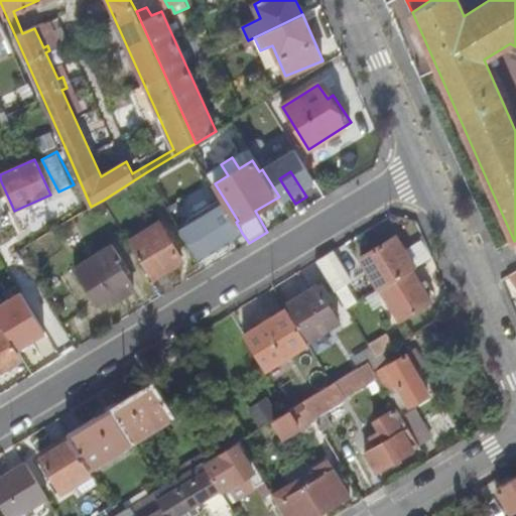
[(222,200),(179,227),(200,259),(242,233),(236,222),(222,200)]
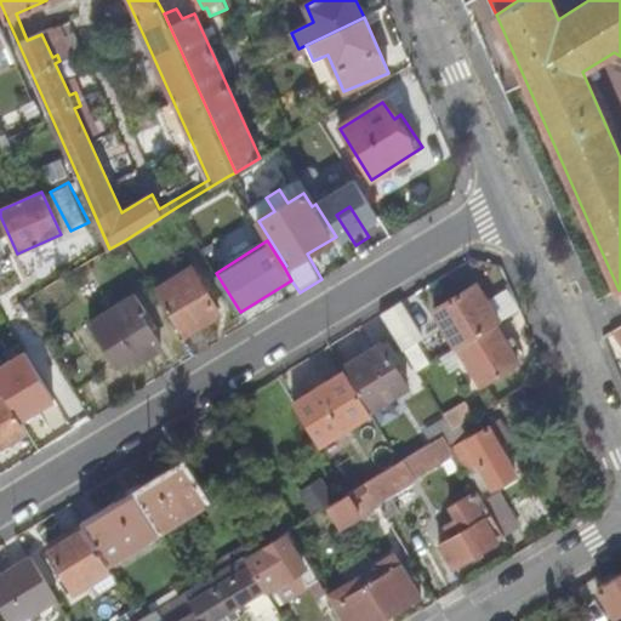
[(157,291),(183,335),(220,313),(193,269),(157,291)]
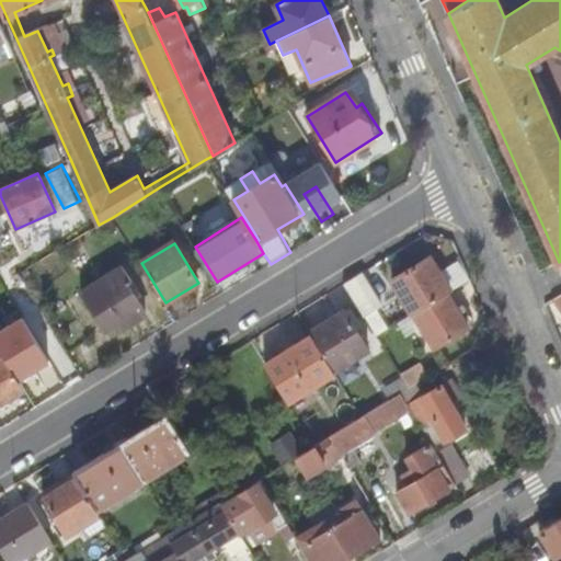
[(392,279),(413,313),(414,312),(448,292),(450,290),(430,258),(392,279)]
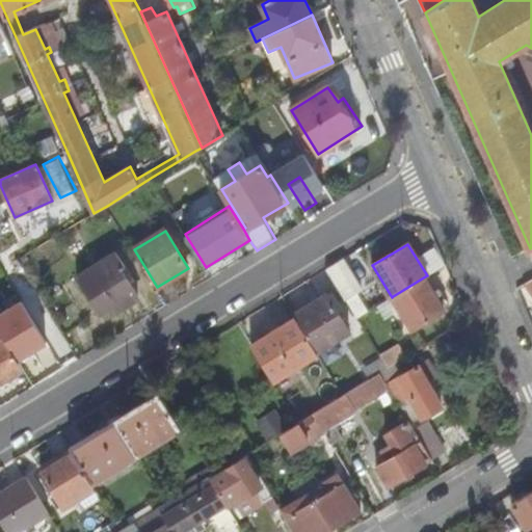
[(78,276),(101,314),(114,306),(118,311),(139,298),(127,277),(131,274),(117,253),(78,276)]
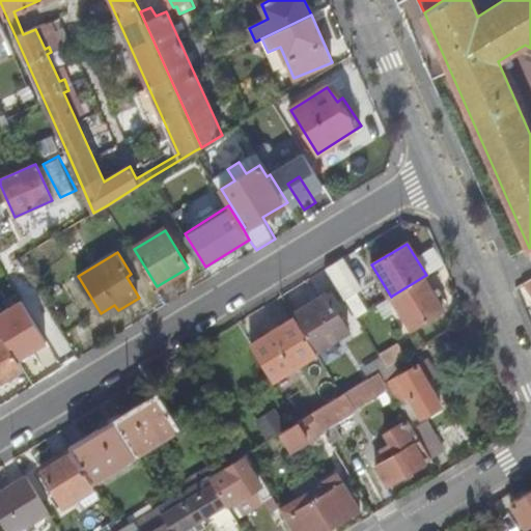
[(326,269),(344,300),(361,288),(342,258),(326,269)]
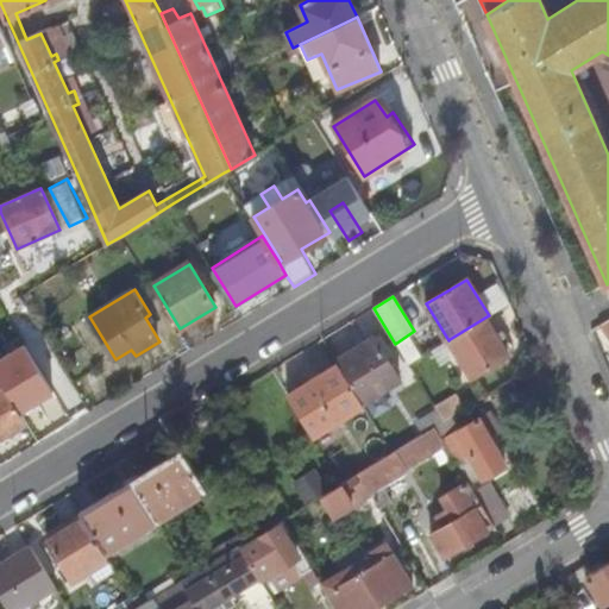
[(450,339),(472,376),(508,353),(487,316),(450,339)]
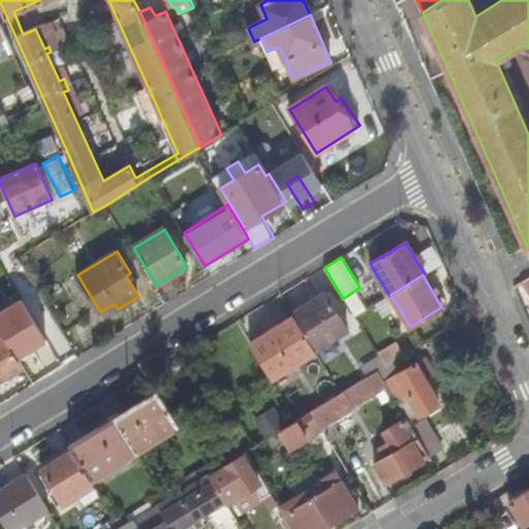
[(293,316),(314,350),(346,330),(323,292),(291,313),(293,316)]
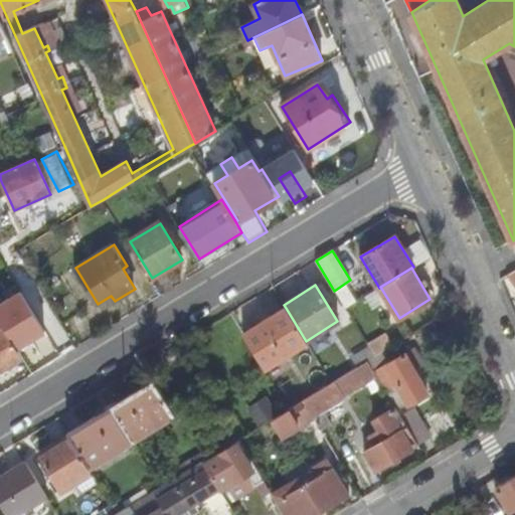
[(242,334),(264,368),(306,342),(306,341),(286,308),(242,334)]
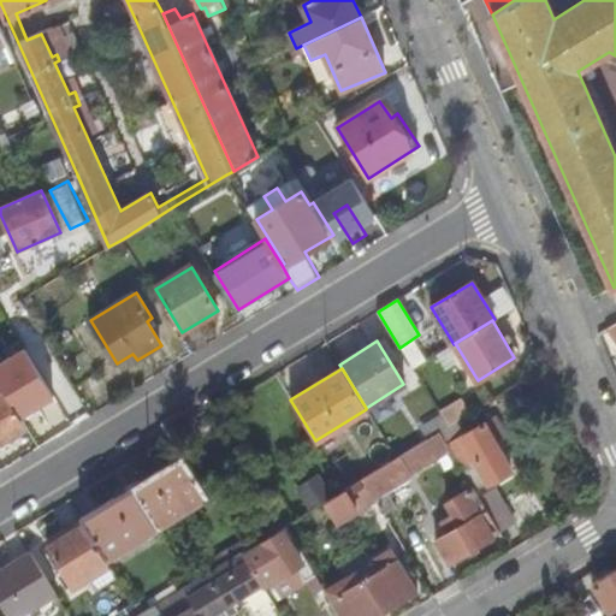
[(0,392),(0,442),(28,425),(12,400),(6,389),(0,392)]
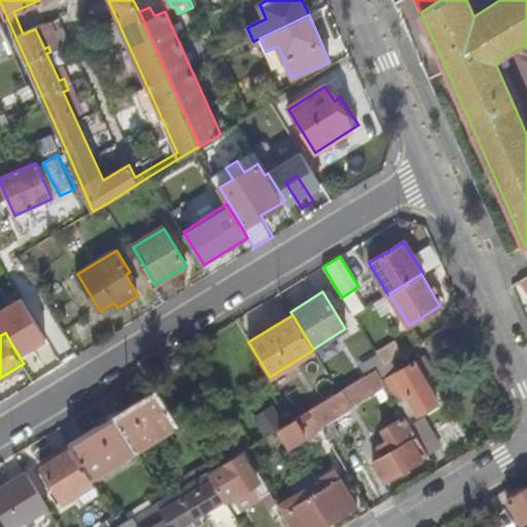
[(10,342),(24,363),(37,355),(24,334),(10,342)]
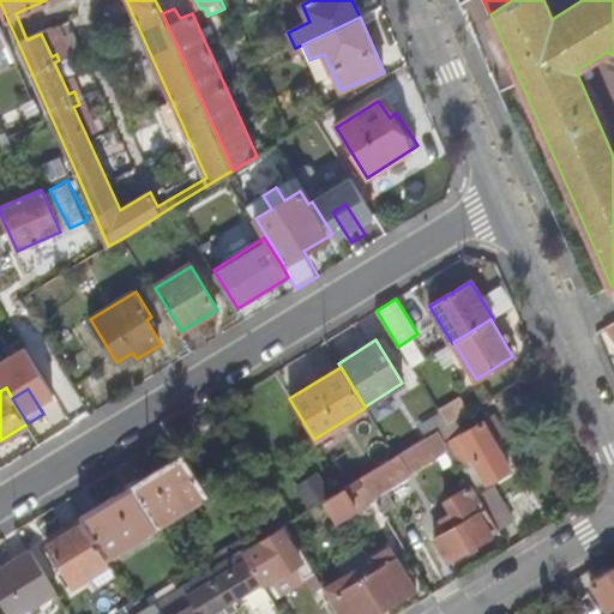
[(438,411),(446,426),(469,411),(459,398),(438,411)]
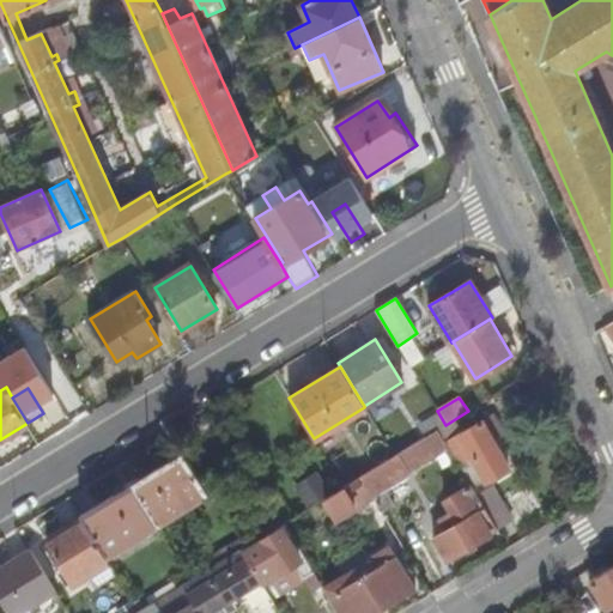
[(437,411),(386,442),(394,456),(437,430),(445,425),(437,411)]
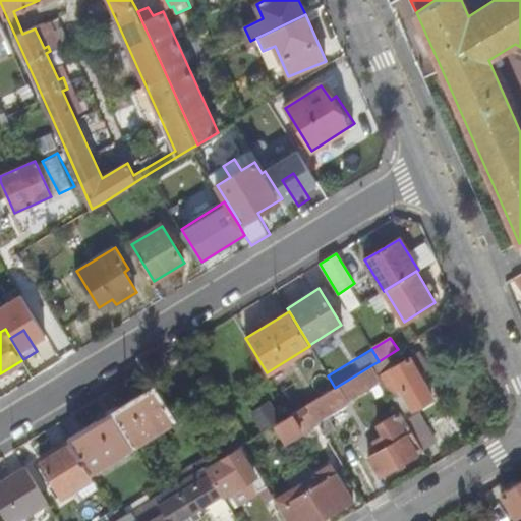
[(379,378),(390,396),(399,390),(411,409),(430,398),(417,374),(422,371),(412,355),(391,367),(387,362),(375,369),(380,377),(379,378)]
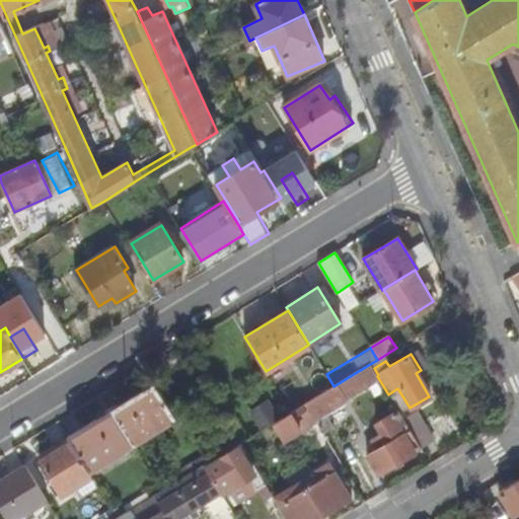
[(370,364),(334,386),(305,403),(316,421),(324,435),(334,429),(325,415),(353,397),(350,392),(377,375),(370,364)]
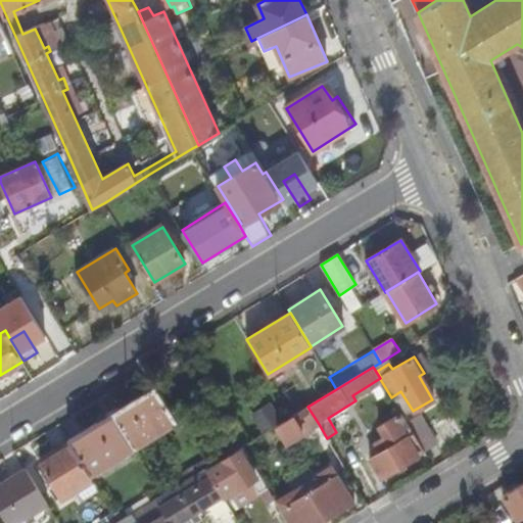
[(156,386),(112,413),(133,447),(178,421),(156,386)]
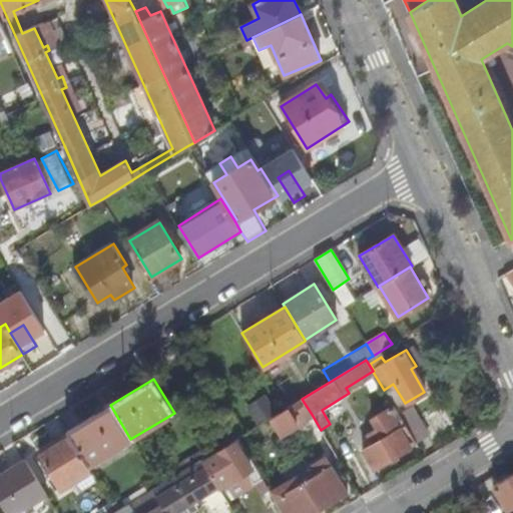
[(374,405),(383,418),(396,410),(385,392),(379,396),(382,400),(374,405)]
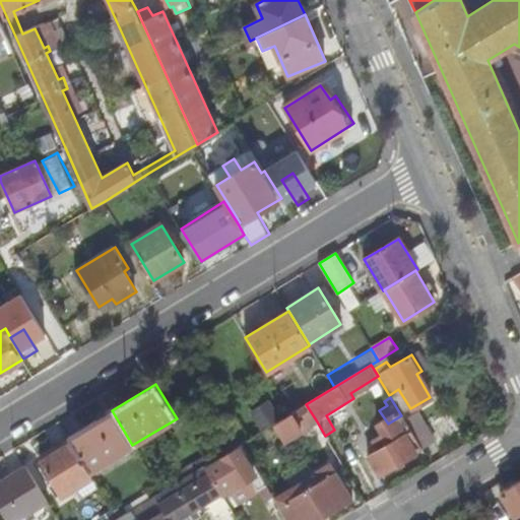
[(276,423),(286,441),(317,421),(306,404),(291,413),(276,423)]
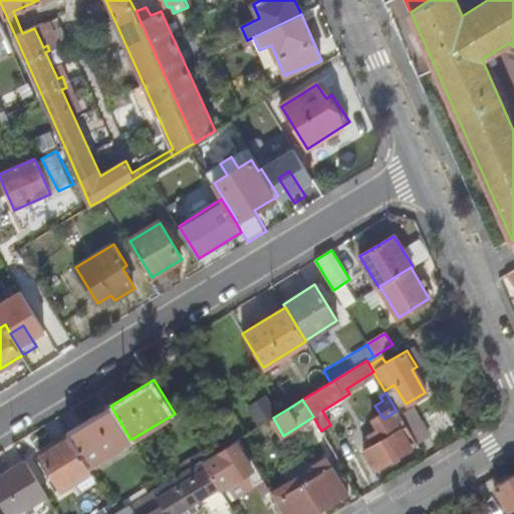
[(68,434),(88,466),(131,440),(110,406),(67,432),(68,434)]
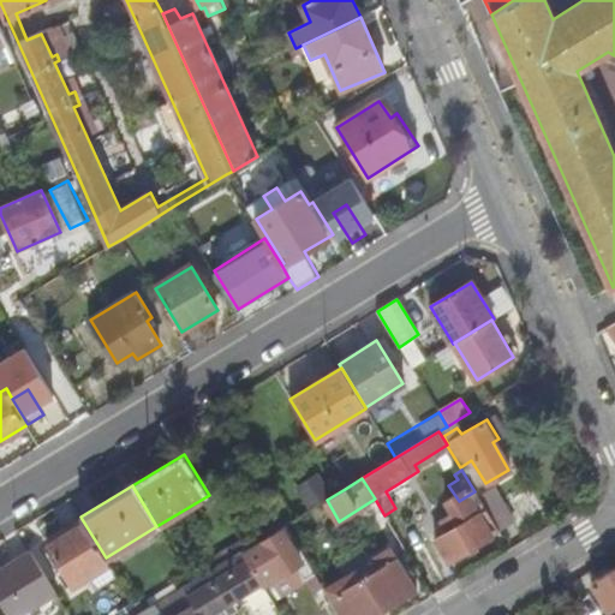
[(483,505),(499,531),(513,523),(496,497),(483,505)]
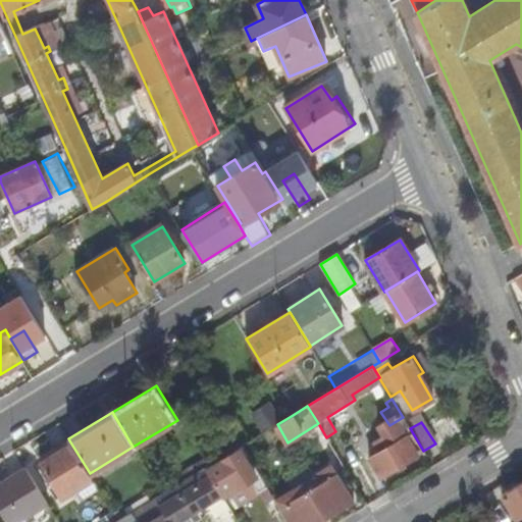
[(408,425),(390,436),(398,447),(372,462),(381,477),(424,452),(423,451),(410,428),(408,425)]
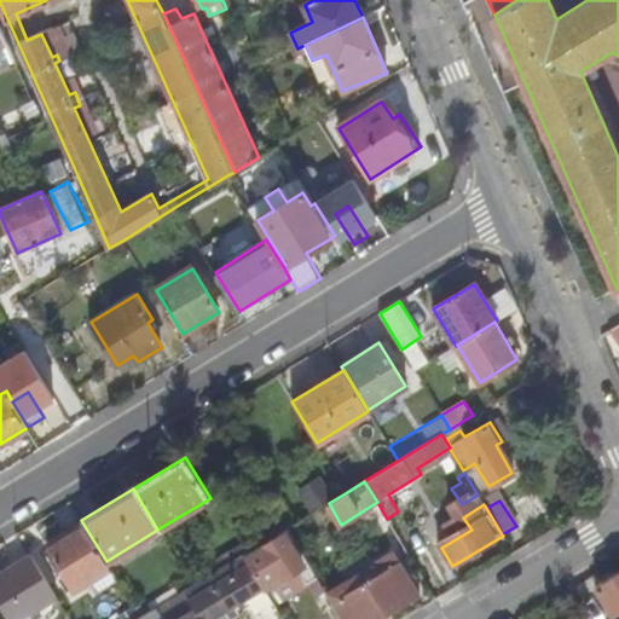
[(264,520),(273,537),(287,528),(295,524),(284,507),(264,520)]
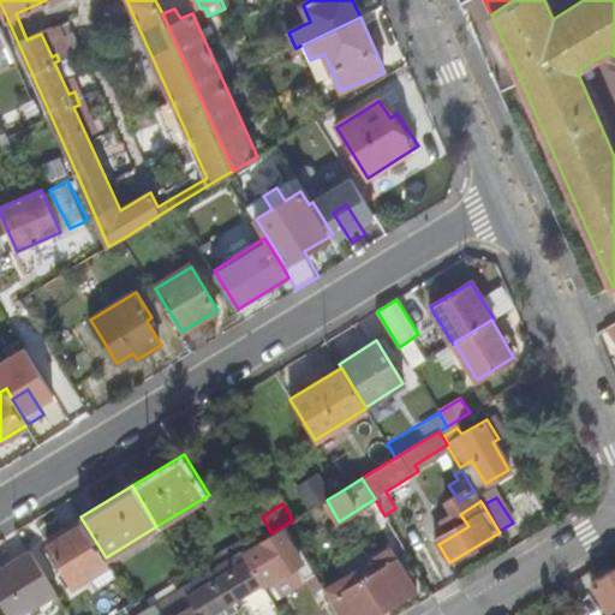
[(46,541),(73,584),(108,562),(106,557),(82,519),(46,541)]
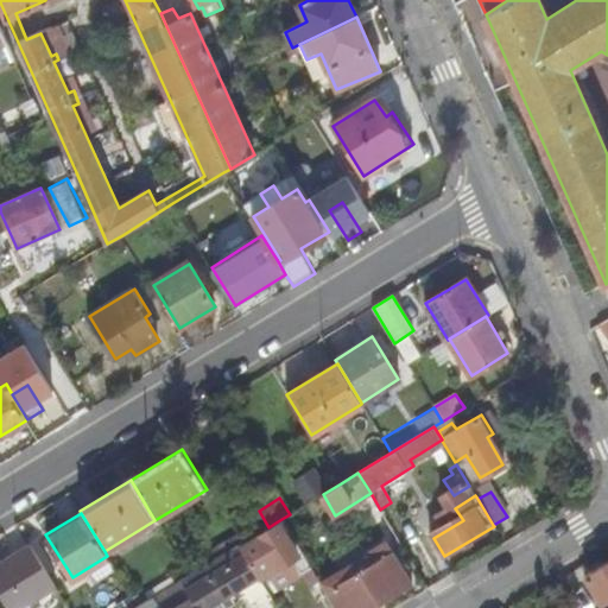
[(241,545),(259,575),(296,552),(295,551),(299,548),(282,519),(268,527),(249,539),(241,545)]
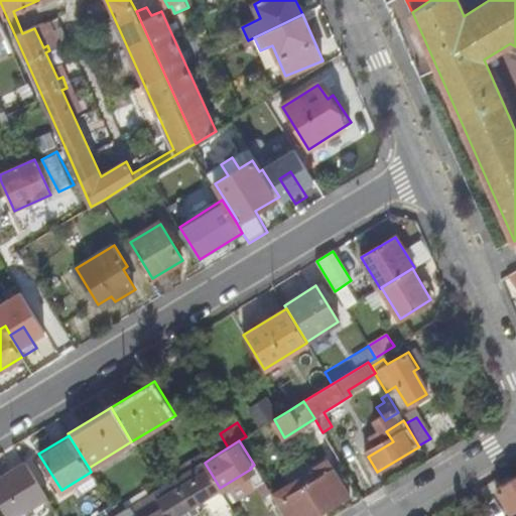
[(200,456),(204,463),(205,463),(212,458),(208,450),(200,456)]
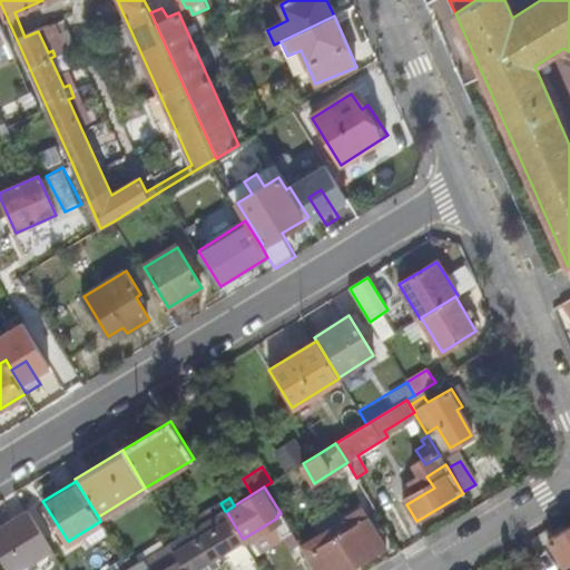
[(220,503),(205,512),(209,520),(225,511),(220,503)]
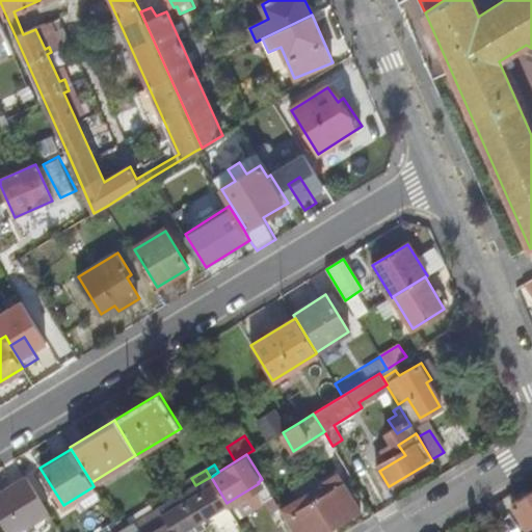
[(0,531),(18,531),(49,513),(27,477),(0,493),(0,531)]
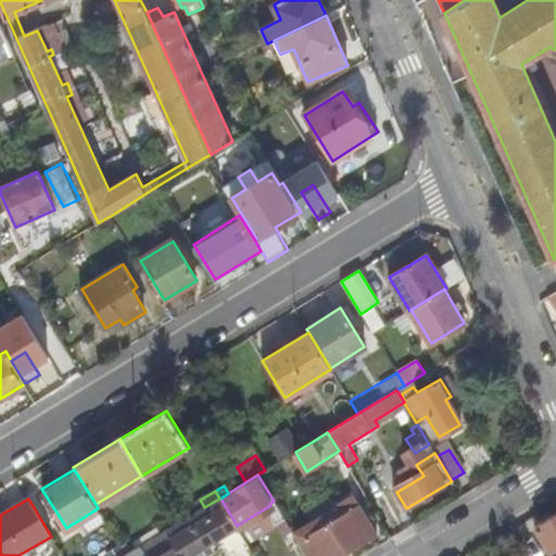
[(204,507),(187,518),(192,526),(169,540),(179,555),(207,555),(215,552),(213,547),(222,541),(218,536),(237,526),(220,498),(219,498),(204,507)]
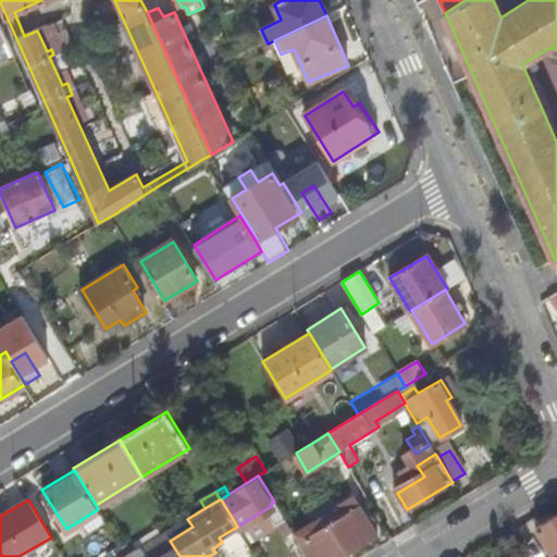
[(182,511),(186,520),(187,519),(205,508),(200,500),(182,511)]
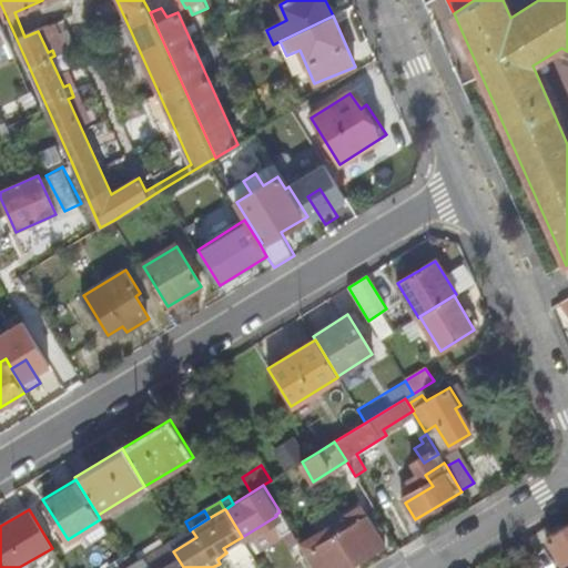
[(336,540),(308,557),(314,567),(356,567),(388,549),(365,510),(346,523),(351,531),(336,540)]
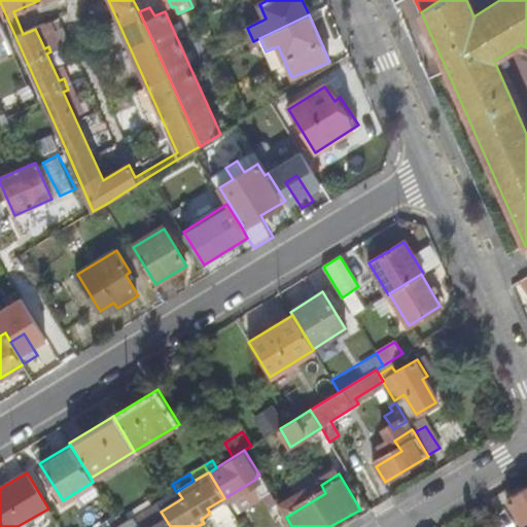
[(526,489),(510,499),(524,522),(526,520),(526,489)]
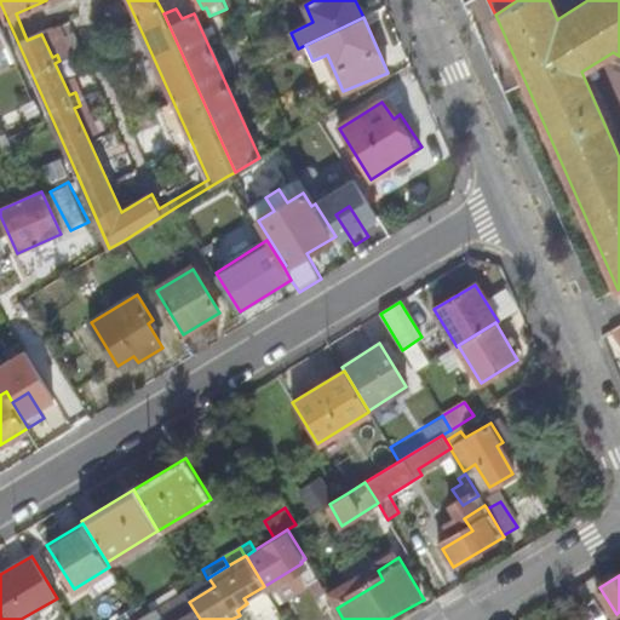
[(361,580),(331,600),(337,608),(367,590),(361,580)]
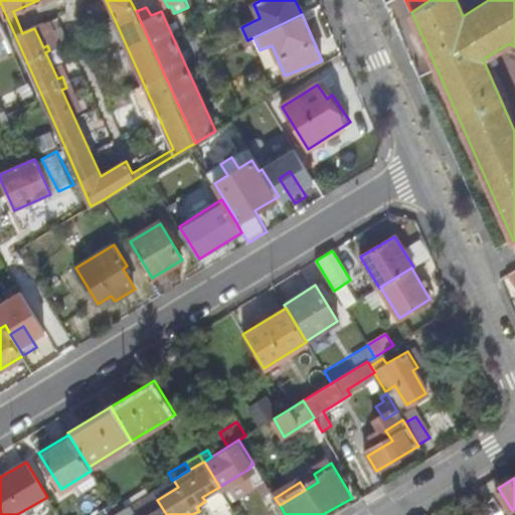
[(130,506),(134,514),(166,514),(157,500),(153,493),(130,506)]
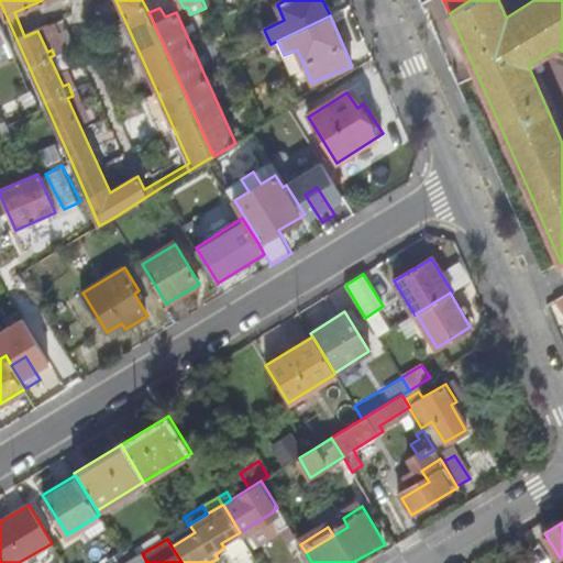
[(125,562),(146,562),(142,553),(128,562),(125,562)]
